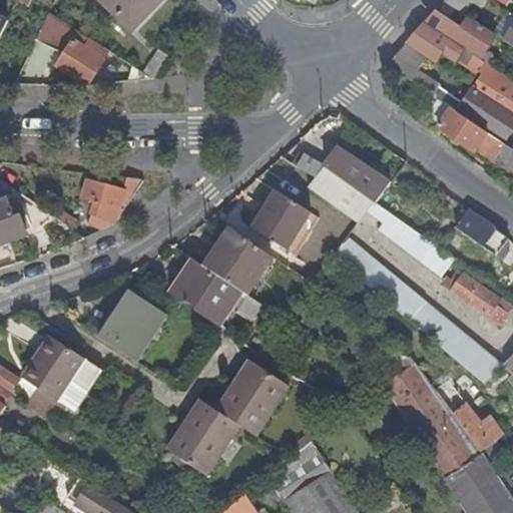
[(102,0),(133,29),(160,0),(102,0)]
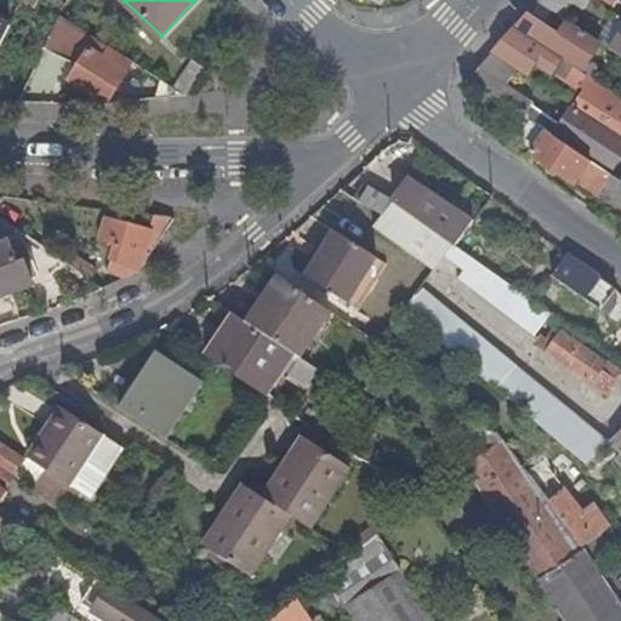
[(581,11),(588,0),(536,0),(536,1),(559,17),(571,4),(581,11)]
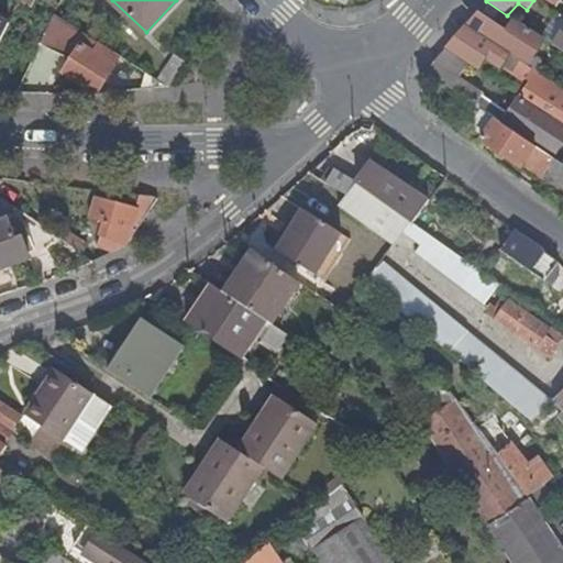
[(531,56),(543,39),(514,20),(510,25),(506,31),(476,12),(466,24),(478,32),(531,67),(534,69),(540,62),(531,56)]
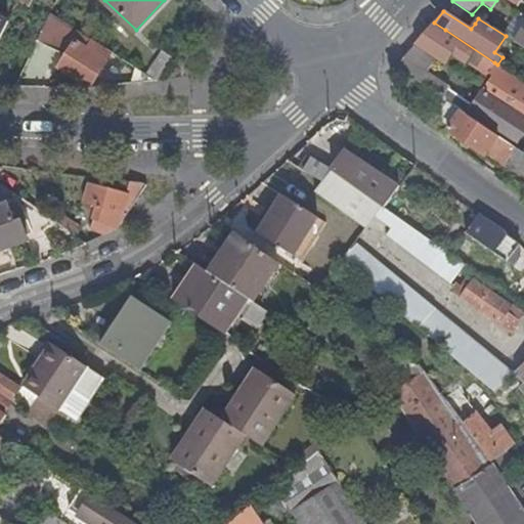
[(41,40),(64,56),(56,68),(89,88),(114,52),(53,14),(44,32),(41,40)]
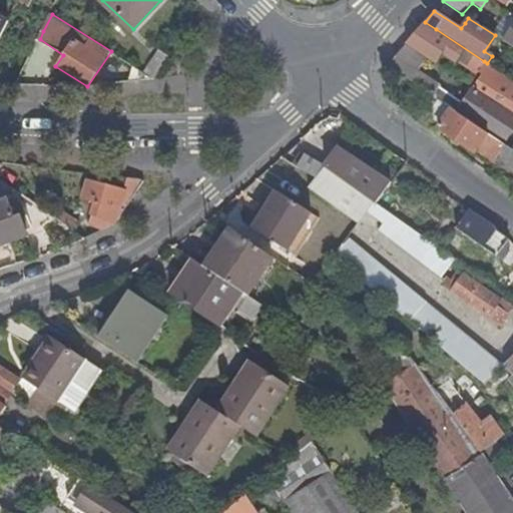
[(459,19),(465,23),(468,18),(462,14),(459,19)]
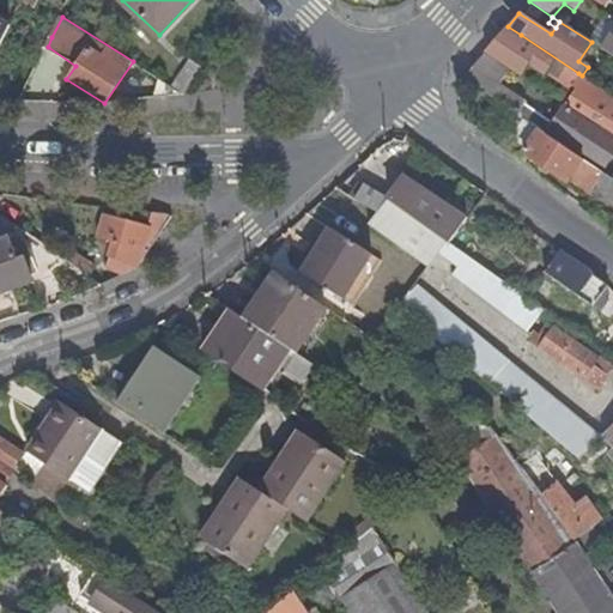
[(517,74),(525,62),(509,53),(521,35),(508,26),(484,53),(509,70),(517,74)]
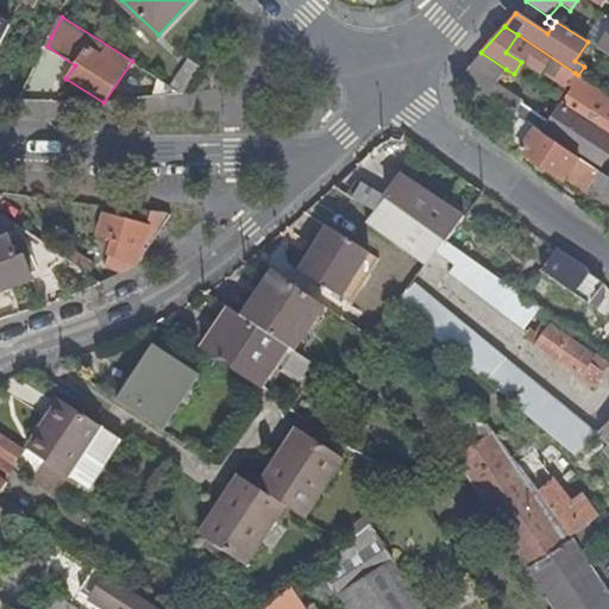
[(597,48),(608,55),(608,29),(608,30),(597,48)]
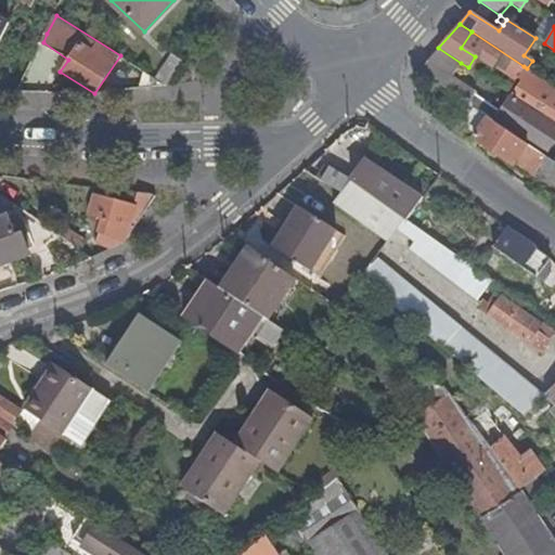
[(554,89),(524,68),(524,66),(472,31),(461,48),(475,56),(492,67),(494,65),(516,78),(524,82),(517,93),(554,119),(554,89)]
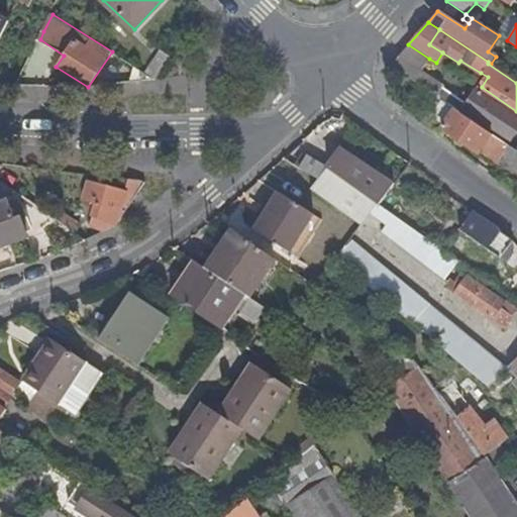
[(510,140),(516,130),(516,115),(487,96),(484,100),(473,93),(466,103),(442,88),(443,86),(420,71),(429,59),(408,44),(389,66),(442,101),(479,124),(481,121),(510,140)]
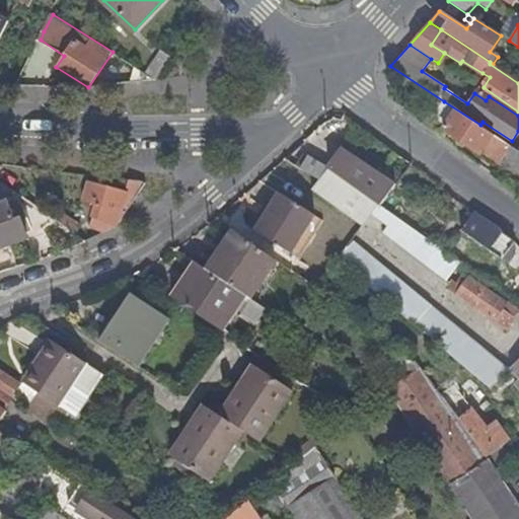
[(162,51),(147,74),(156,80),(171,57),(162,51)]
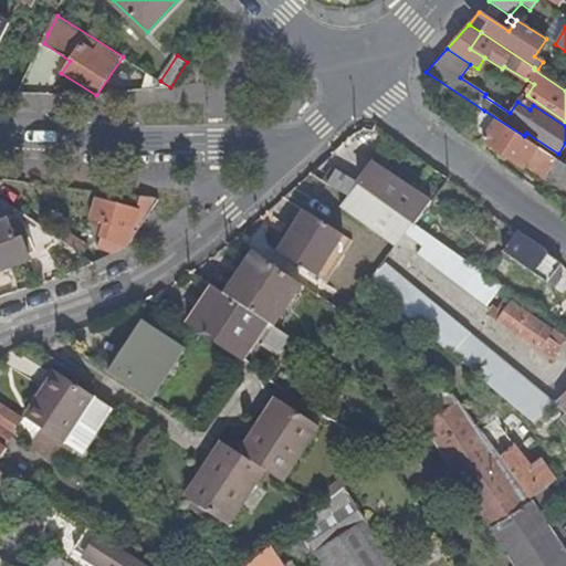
[(565,191),(565,164),(524,136),(484,111),(473,127),(486,136),(484,139),(525,167),(526,166),(531,168),(528,171),(542,179),(544,177),(565,191)]
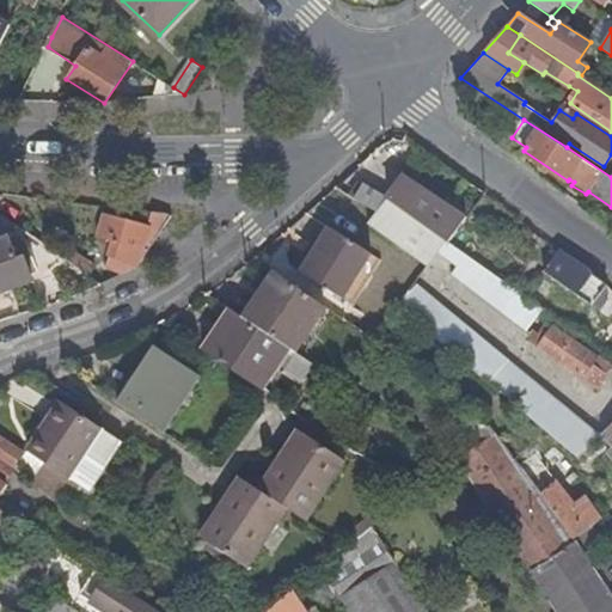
[(377,148),(391,159),(403,142),(407,136),(379,147),(377,148)]
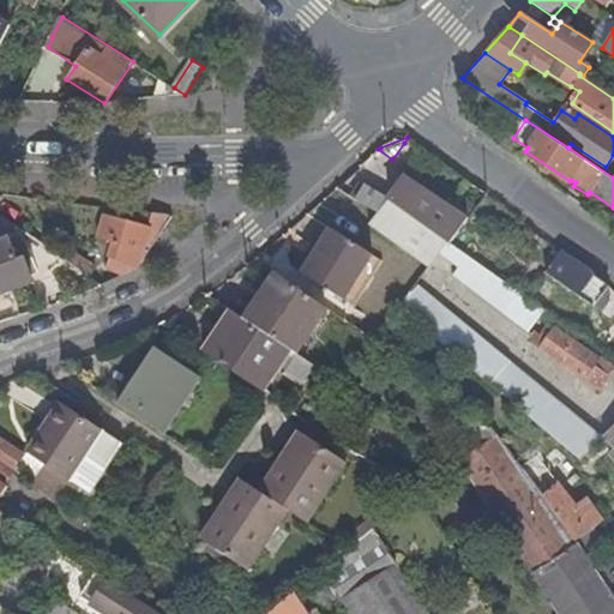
[(407,176),(389,199),(447,241),(451,242),(469,218),(452,206),(446,215),(438,209),(444,200),(407,176)]
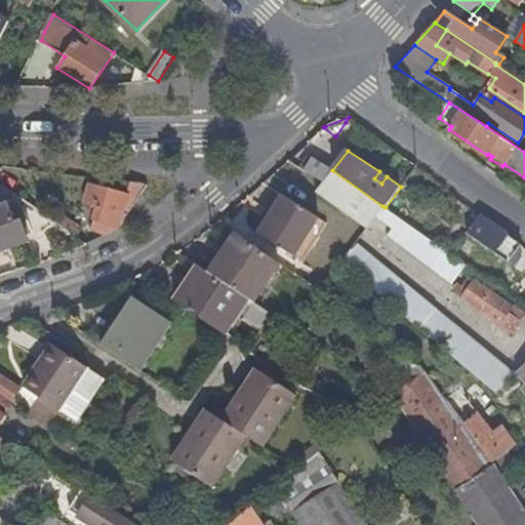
[(312,158),(304,169),(324,182),(331,171),(312,158)]
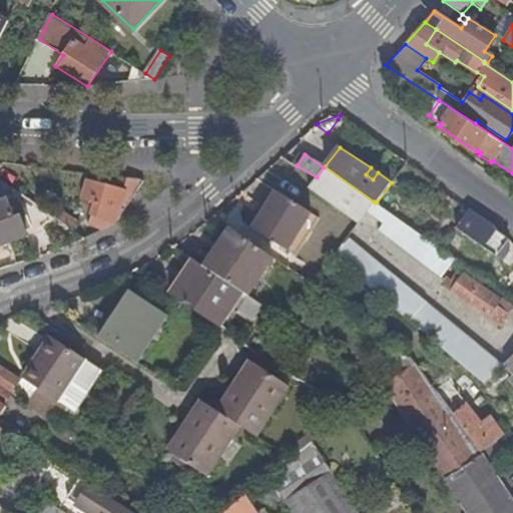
[(358,223),(367,211),(374,201),(325,166),(324,167),(317,177),(309,188),(358,223)]
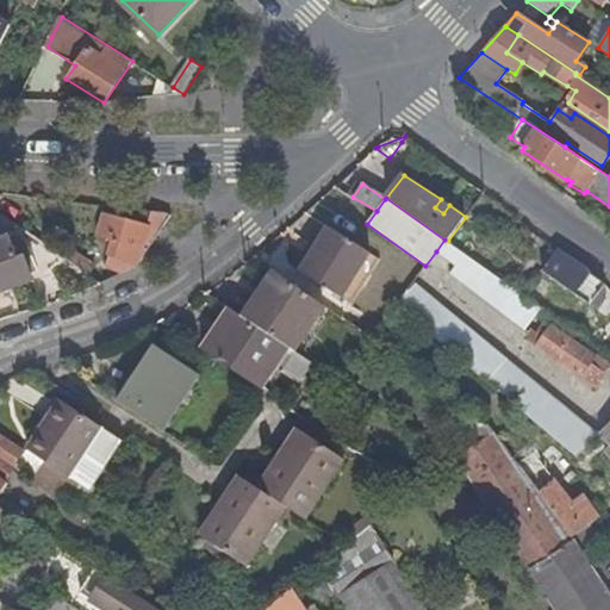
[(443,213),(449,205),(441,199),(435,207),(443,213)]
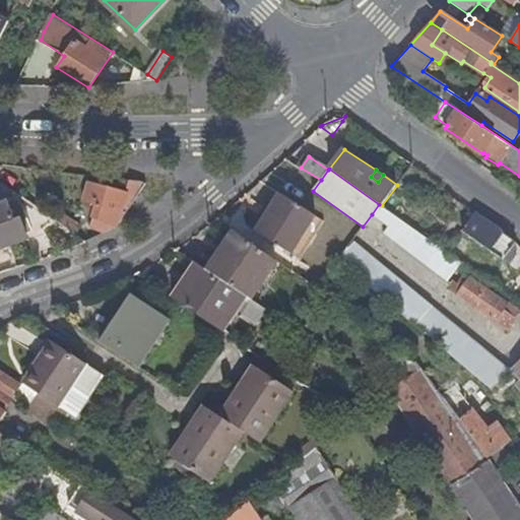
[(98,209),(94,218),(116,226),(118,225),(127,211),(124,210),(128,192),(90,183),(85,200),(99,204),(98,209)]
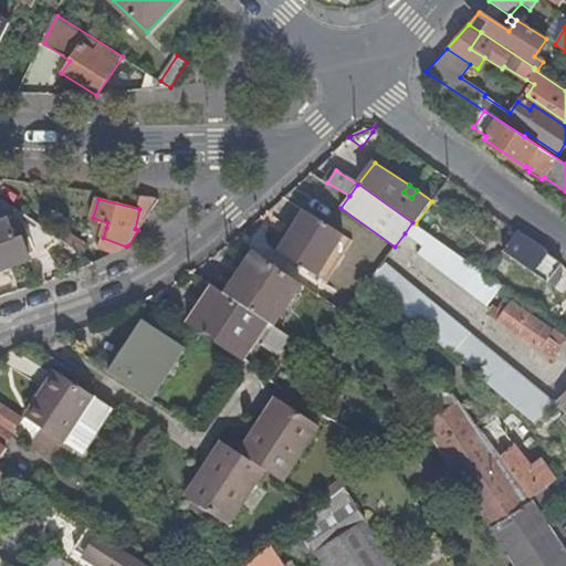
[(287,237),(283,233),(273,247),(315,276),(343,237),(306,211),(294,228),(287,237)]
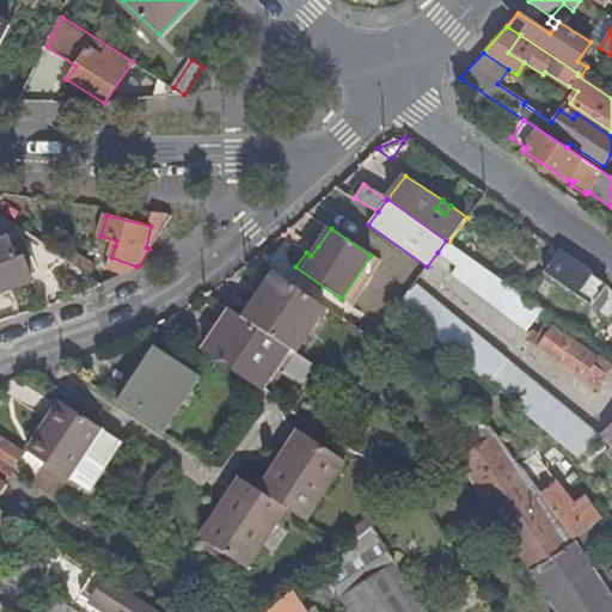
[(98,242),(115,246),(116,240),(101,236),(98,242)]
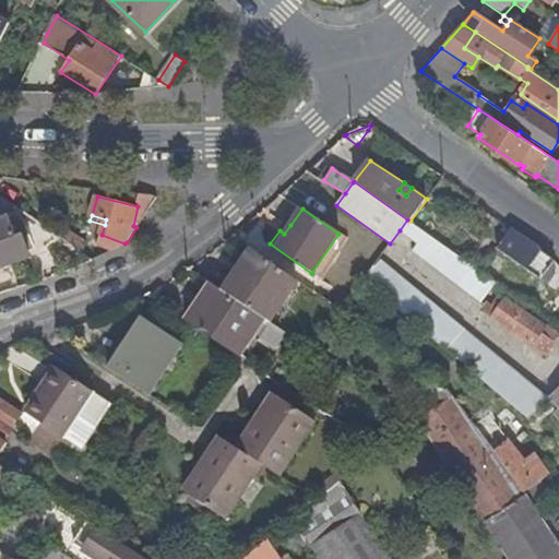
[(9,217),(0,219),(0,269),(31,258),(23,235),(16,237),(9,217)]
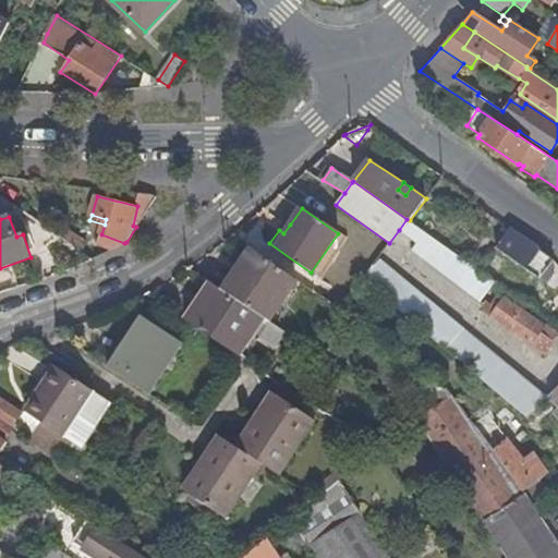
[(407,219),(399,230),(417,244),(426,232),(410,220),(407,219)]
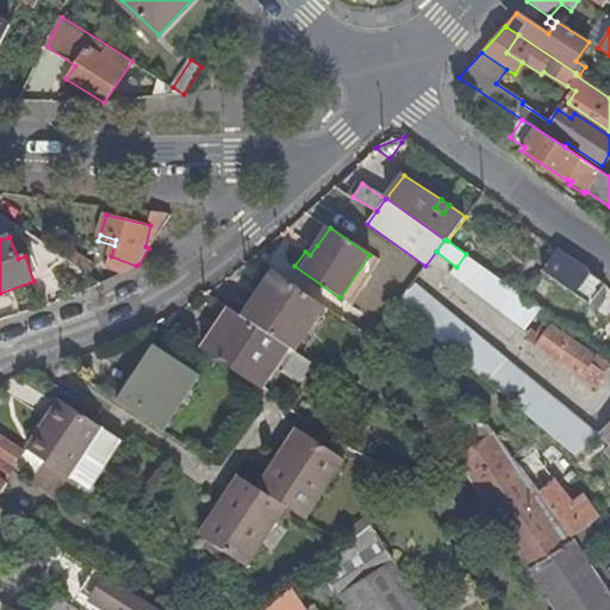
[(317,246),(312,242),(305,251),(310,255),(317,246)]
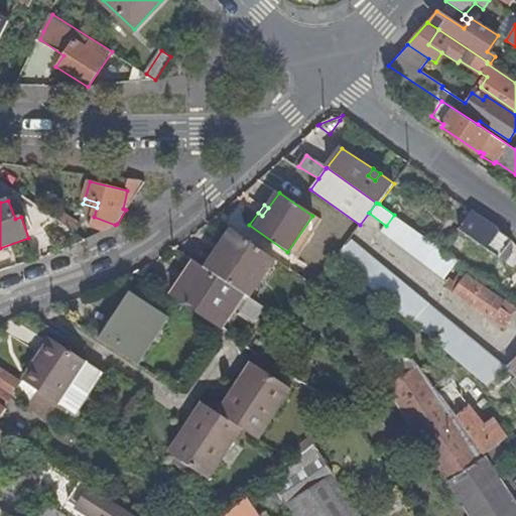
[(55,209),(51,214),(75,230),(79,223),(55,209)]
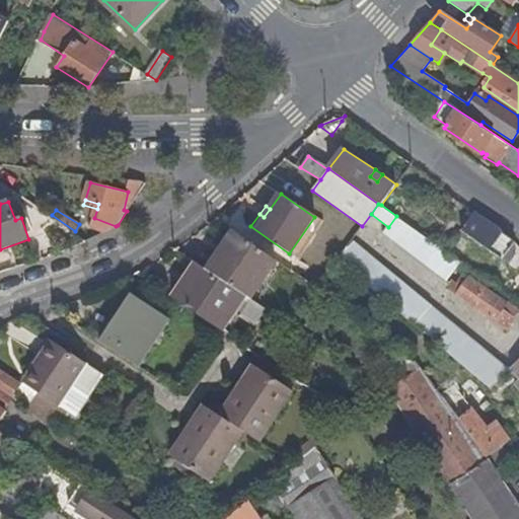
[(515,241),(473,214),(461,231),(508,263),(516,251),(513,249),(513,250),(510,248),(515,241)]
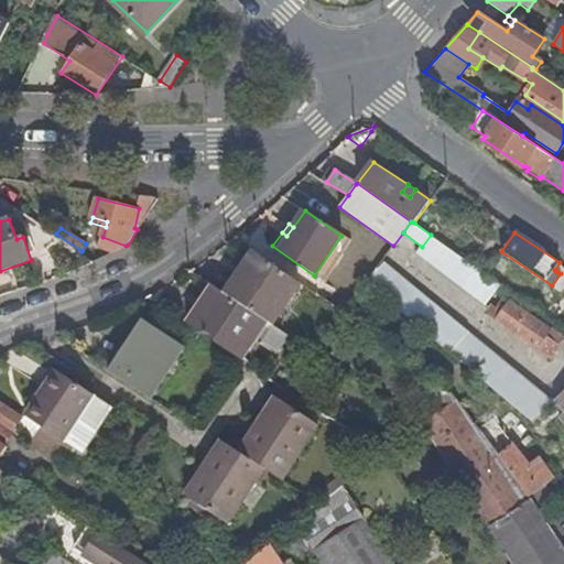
[(485,304),(500,284),(486,274),(431,235),(422,247),(419,251),(485,304)]
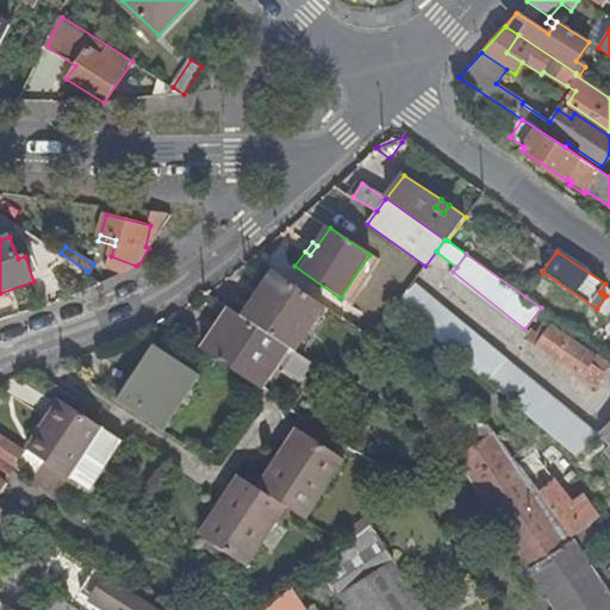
[(369,255),(340,298),(349,304),(379,262),(369,255)]
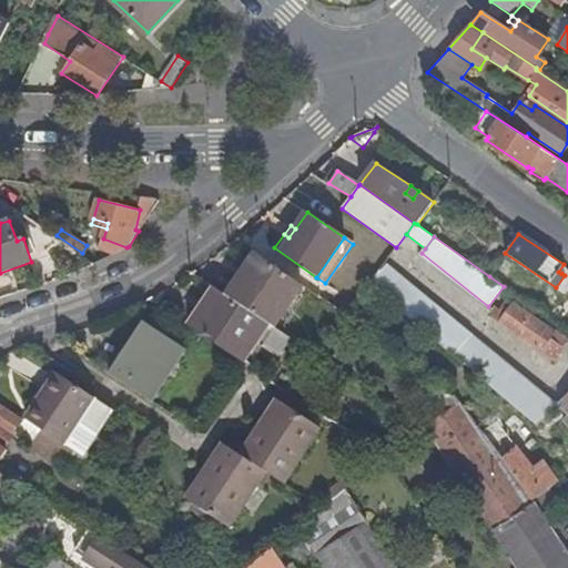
[(101,246),(113,254),(127,247),(103,239),(102,242),(101,246)]
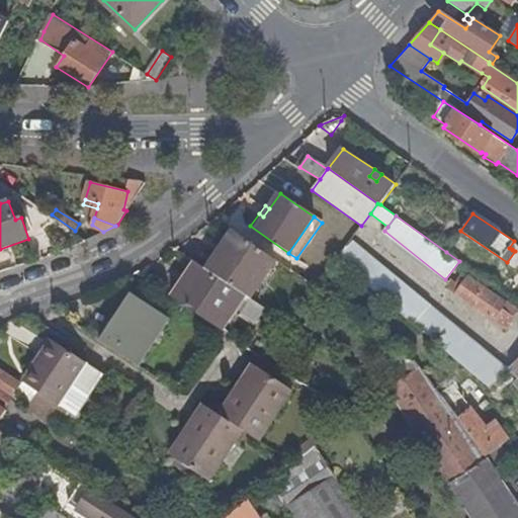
[(237,233),(223,254),(228,258),(217,274),(255,300),(279,264),(237,233)]
